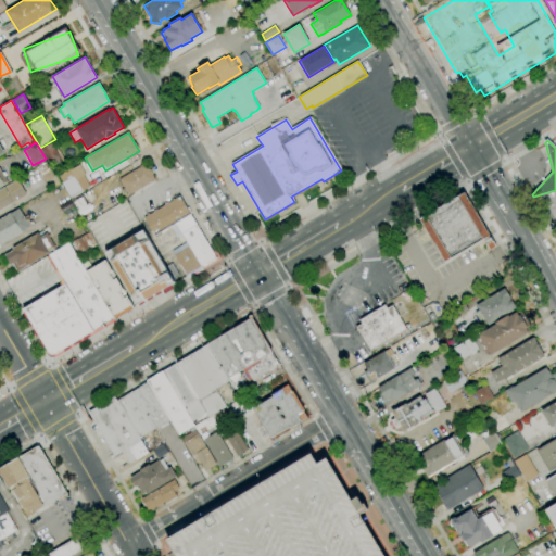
[(51,167),(40,149),(51,143),(52,144),(54,142),(64,160),(51,167)]
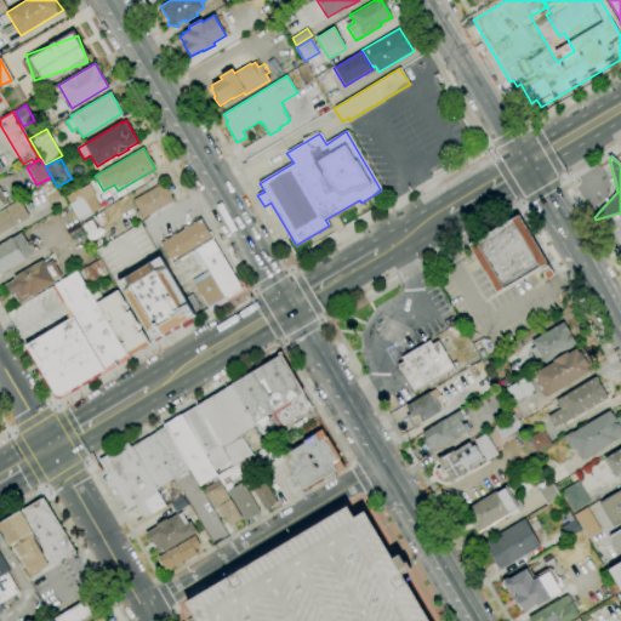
[(144,218),(132,200),(163,182),(166,191),(167,189),(170,194),(174,201),(144,218)]
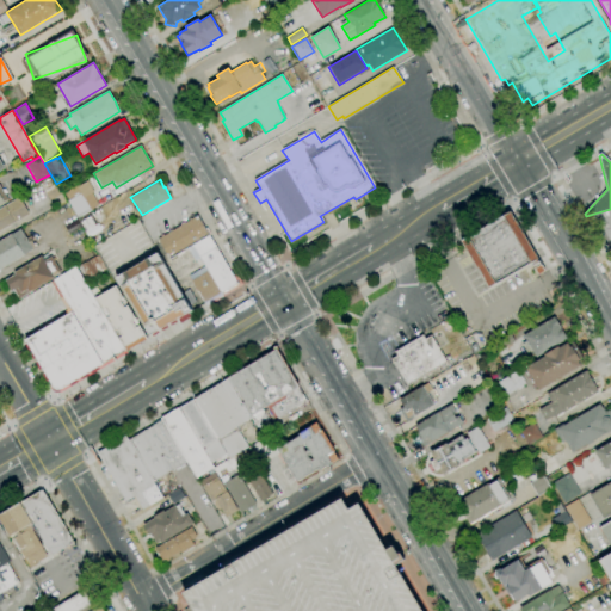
[(76,216),(63,193),(78,186),(81,191),(92,208),(90,209),(76,216)]
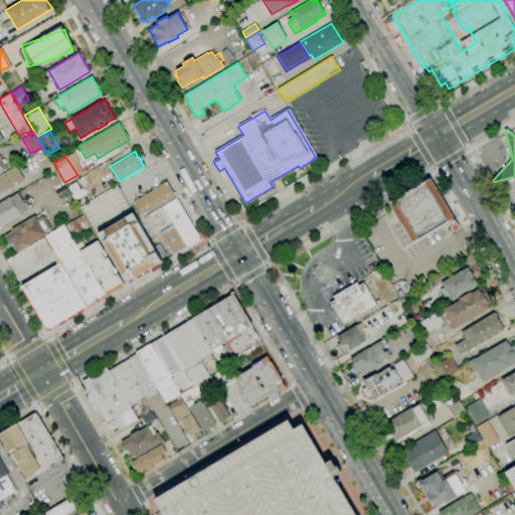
[(45,175),(39,165),(48,159),(55,170),(45,175)]
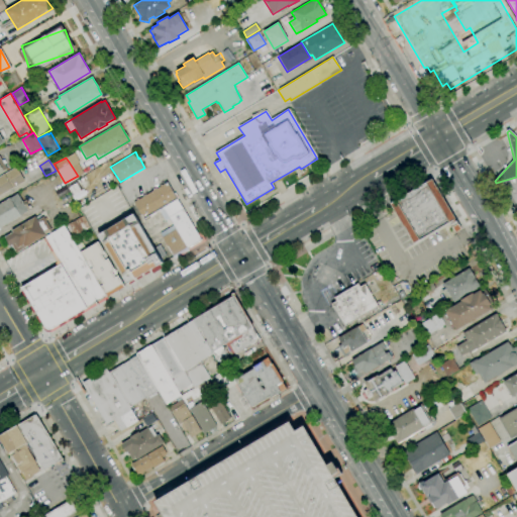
[(0,195),(0,176),(16,167),(24,181),(0,195)]
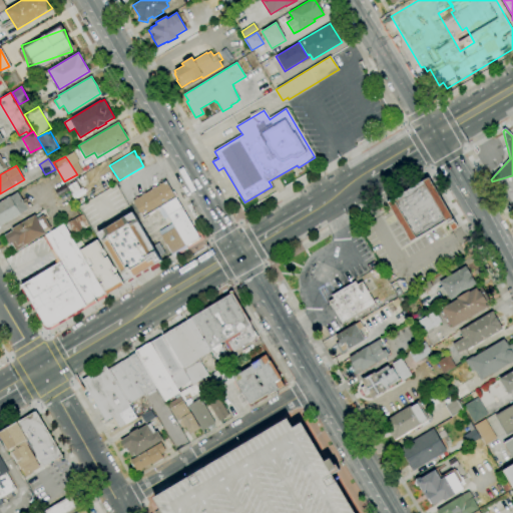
[(411,242),(387,202),(428,177),(452,217),(451,218),(452,219),(453,219),(458,227),(452,231),(446,220),(411,242)]
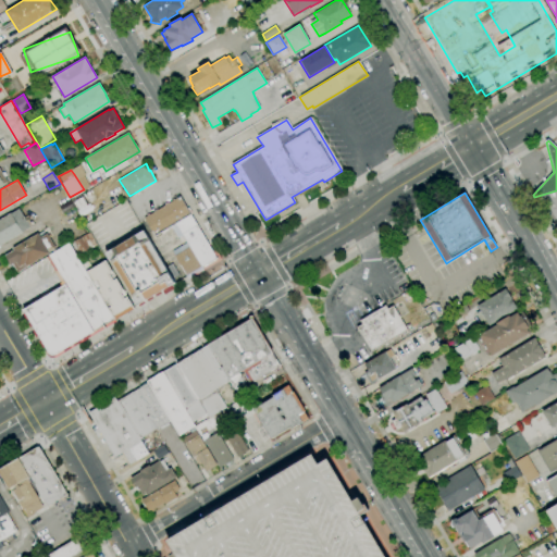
[(171,226),(155,236),(144,219),(180,197),(190,215),(171,226)]
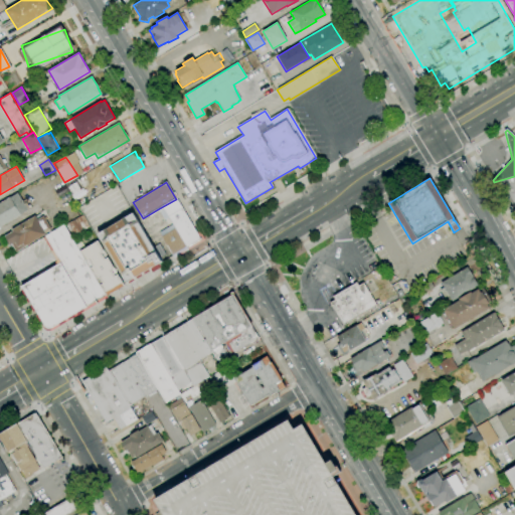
[(69,186),(75,183),(79,190),(82,188),(87,194),(76,199),(69,186)]
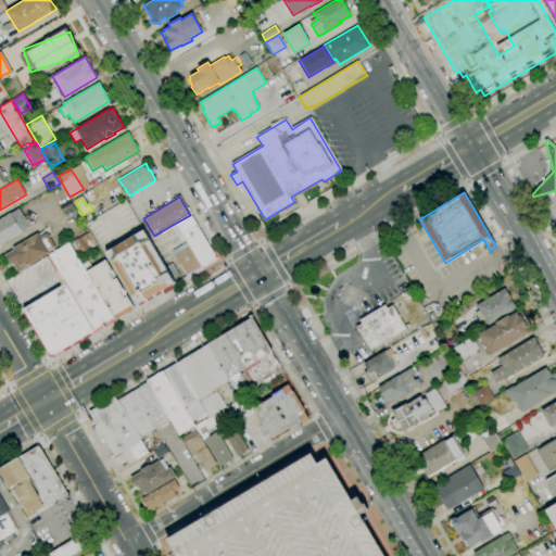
[(63,213),(59,206),(70,200),(74,206),(63,213)]
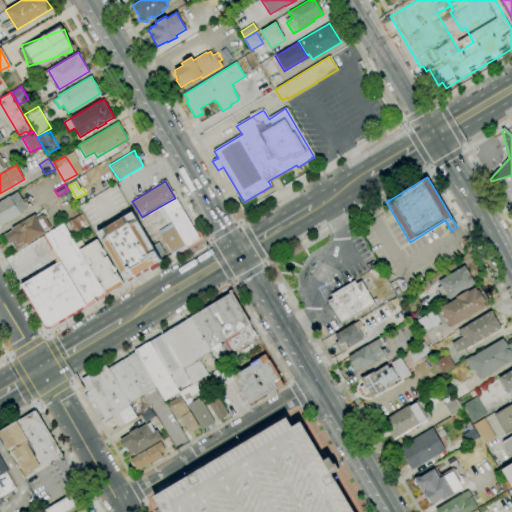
[(0,226),(0,201),(17,192),(22,200),(25,198),(27,201),(26,202),(29,207),(27,209),(20,214),(0,226)]
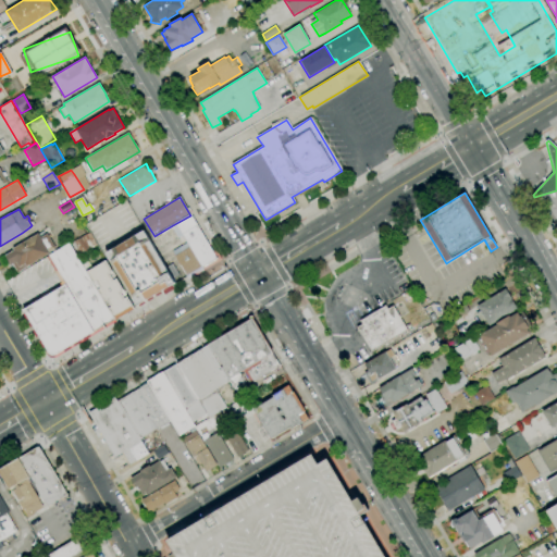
[(190,215),(217,259),(186,276),(174,256),(189,247),(183,235),(177,238),(171,226),(190,215)]
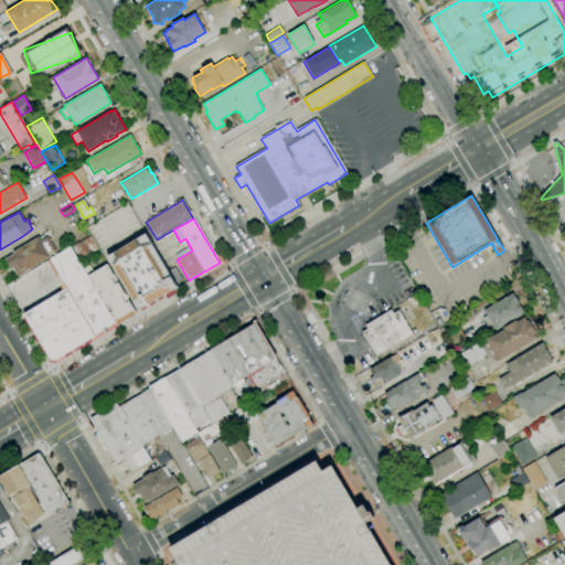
[(139,311),(134,302),(136,302),(113,264),(112,265),(107,257),(126,246),(146,234),(178,287),(157,300),(140,309),(141,310),(139,311)]
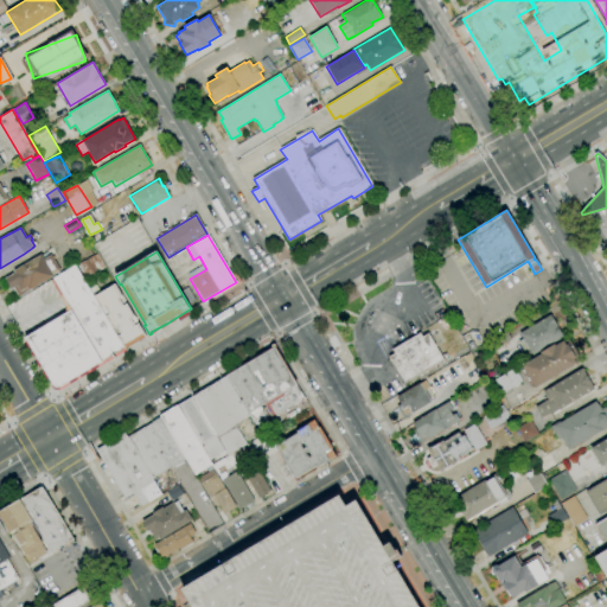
[(87,279),(77,264),(97,253),(106,268),(87,279)]
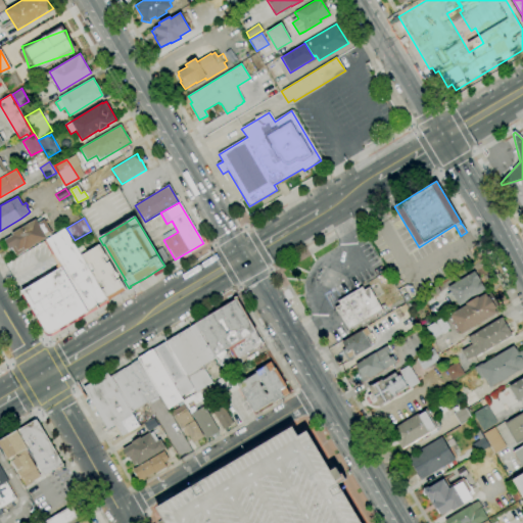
[(16,255),(11,248),(9,249),(4,240),(12,235),(11,234),(36,220),(38,223),(44,220),(52,233),(46,237),(46,238),(16,255)]
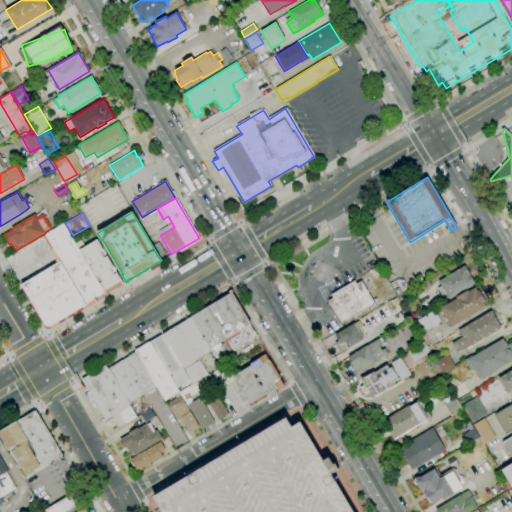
[(57,260),(42,236),(63,224),(74,242),(78,248),(79,251),(105,295),(106,295),(88,306),(60,261),(58,262),(57,260)]
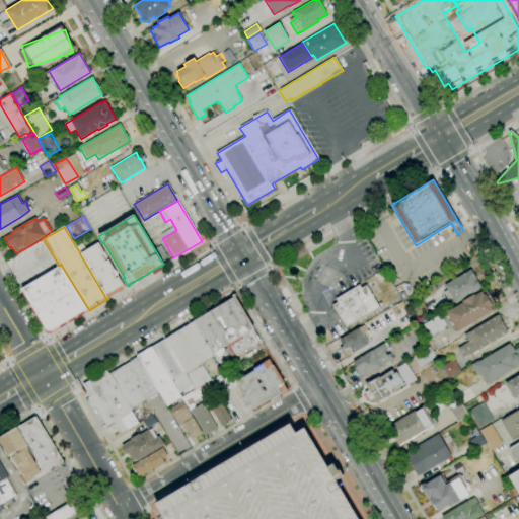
[(75,245),(81,242),(85,248),(79,251),(75,245)]
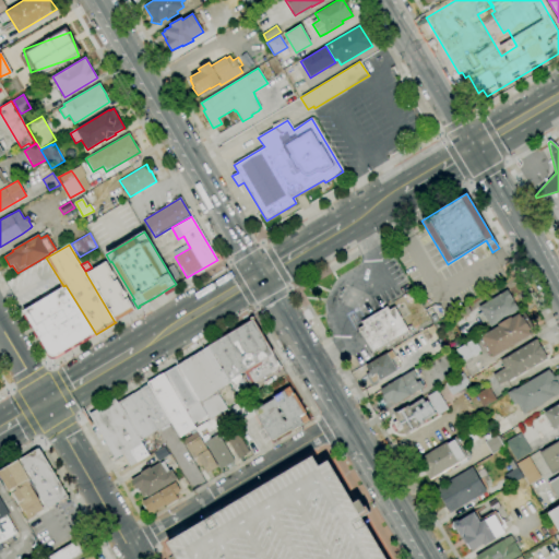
[(86,274),(106,262),(134,310),(115,322),(86,274)]
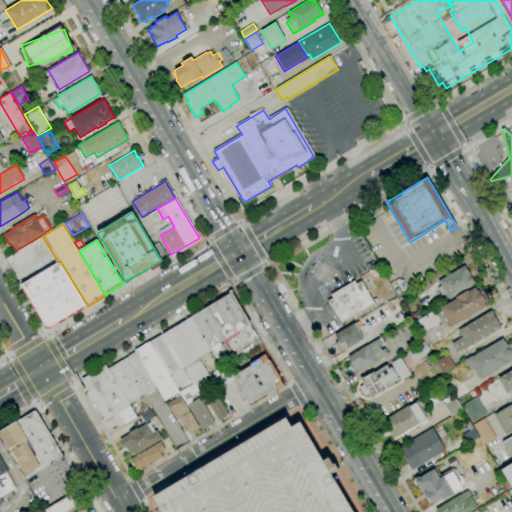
[(51,328),(50,328),(50,329),(49,329),(48,329),(47,328),(46,327),(45,327),(45,326),(45,325),(20,282),(57,260),(58,262),(60,261),(88,306),(51,328)]
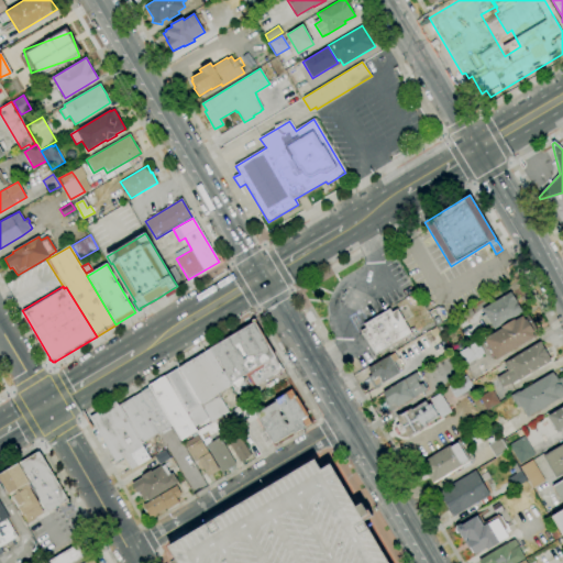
[(494,329),(482,309),(511,293),(522,313),(494,329)]
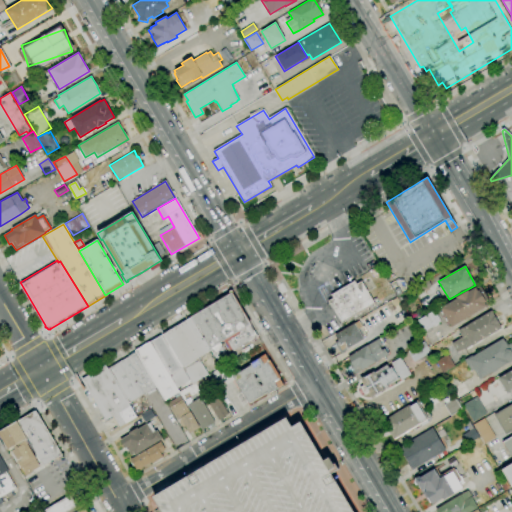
[(341,323),(328,301),(333,298),(331,295),(354,281),(356,284),(361,281),(374,303),(341,323)]
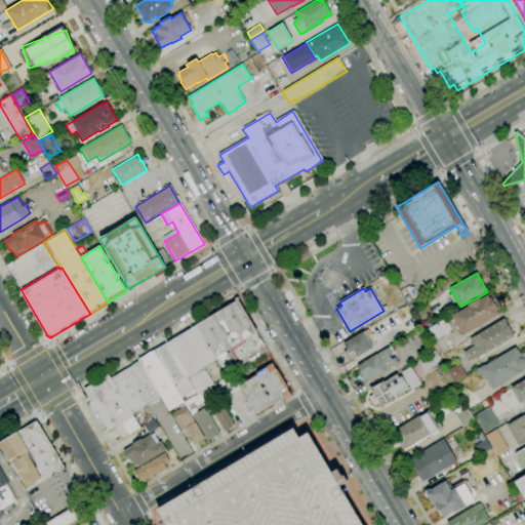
[(462,335),(451,316),(468,306),(468,305),(479,297),(480,298),(487,294),(489,298),(491,297),(498,309),(496,310),(498,314),(462,335)]
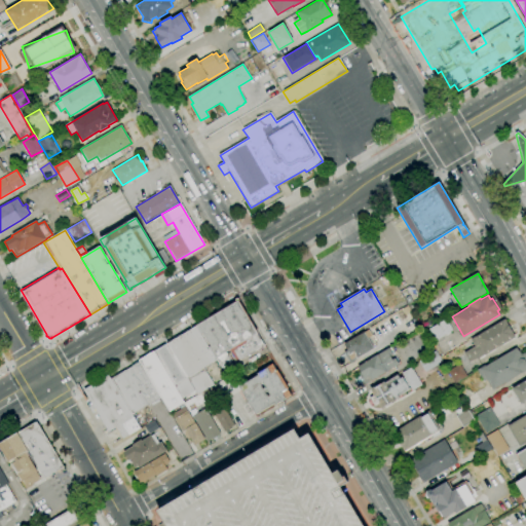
[(195,327),(195,326),(228,305),(227,303),(239,296),(245,304),(240,306),(264,345),(239,361),(232,348),(225,352),(237,372),(227,378),(215,359),(195,327)]
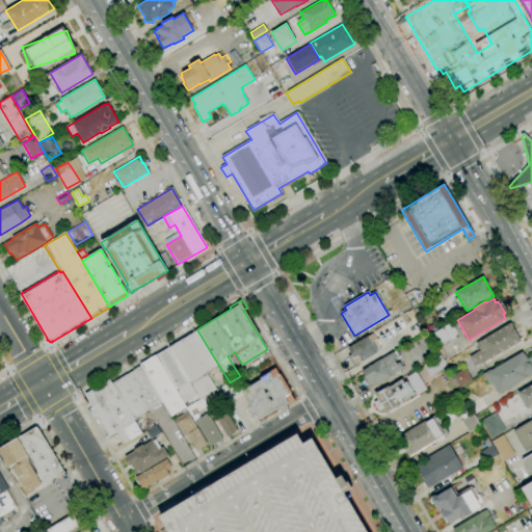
[(437,346),(430,335),(451,323),(457,334),(437,346)]
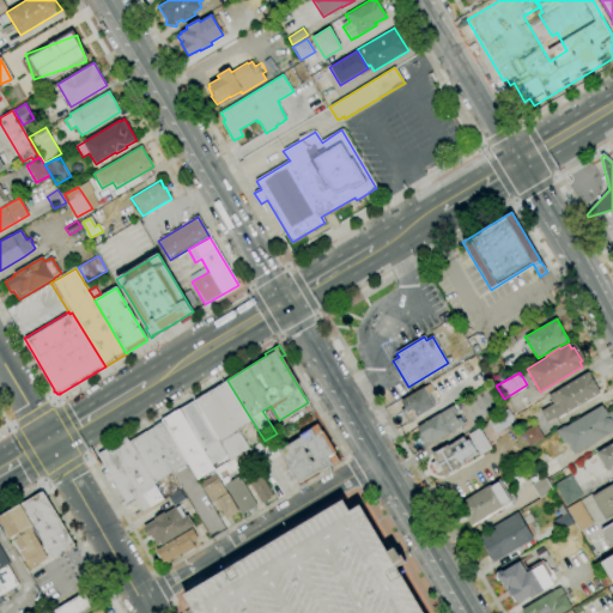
[(547,422),(540,411),(553,404),(548,395),(552,393),(552,394),(588,372),(600,393),(565,414),(565,413),(556,419),(554,417),(547,422)]
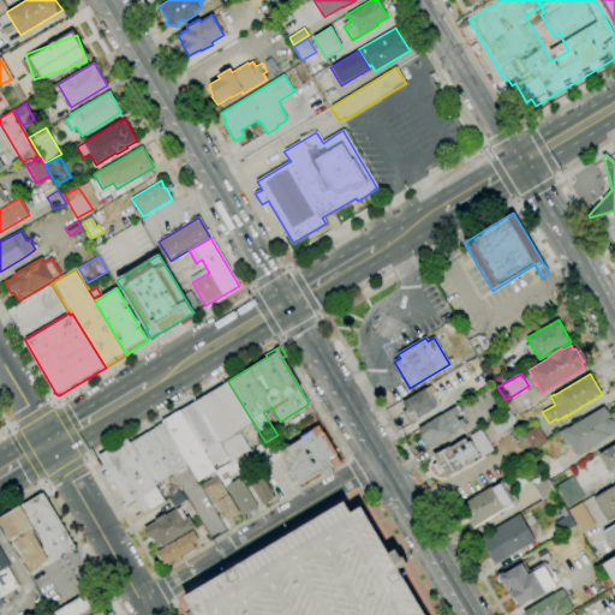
[(251,419),(252,422),(238,430),(250,451),(231,461),(196,402),(228,382),(251,419)]
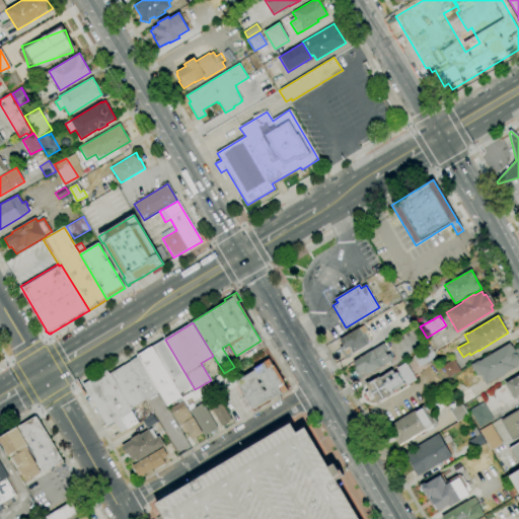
[(346,359),(340,348),(344,346),(340,340),(359,327),(359,328),(363,325),(372,340),(368,343),(368,344),(354,353),(354,354),(346,359)]
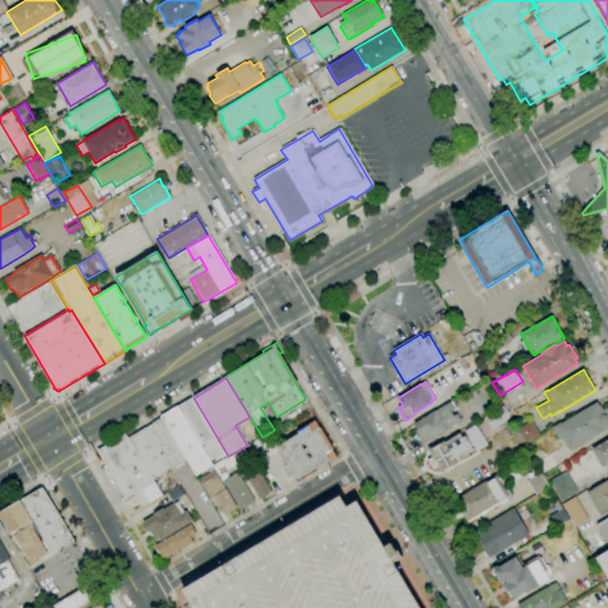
[(177,406),(192,398),(227,456),(213,466),(177,406)]
